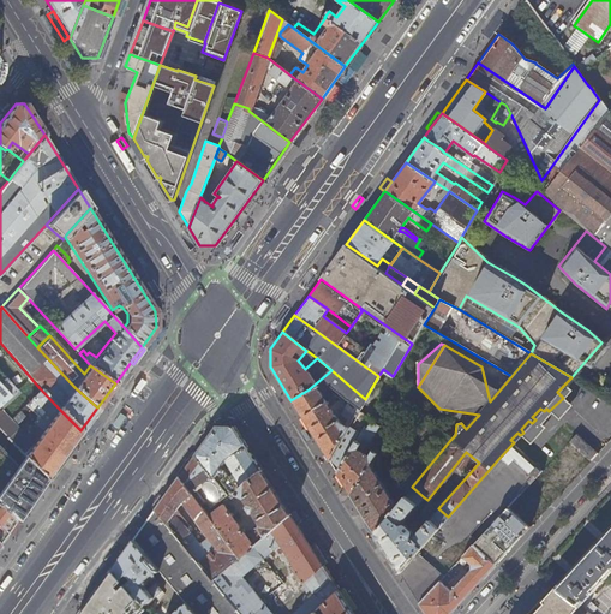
[(309,389),(291,400),(329,460),(348,428),(337,422),(328,407),(342,399),(347,401),(339,415),(351,424),(357,413),(365,399),(331,370),(309,389)]
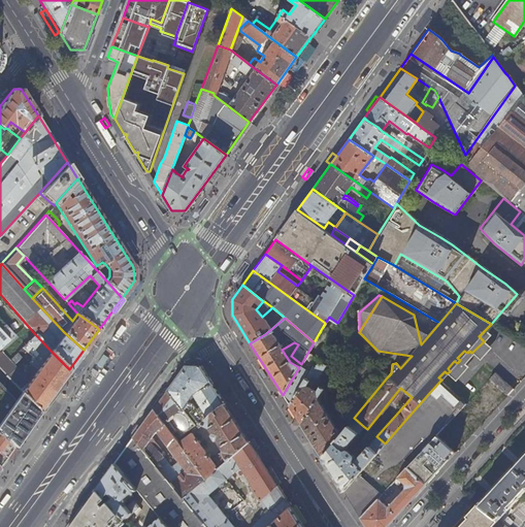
[(0,346),(13,334),(0,320),(0,346)]
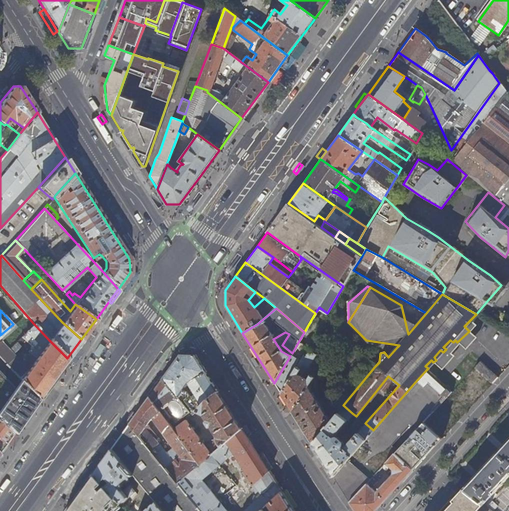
[(49,340),(33,323),(19,336),(35,351),(30,357),(33,360),(26,370),(10,352),(2,361),(19,380),(19,379),(39,396),(67,358),(49,340)]
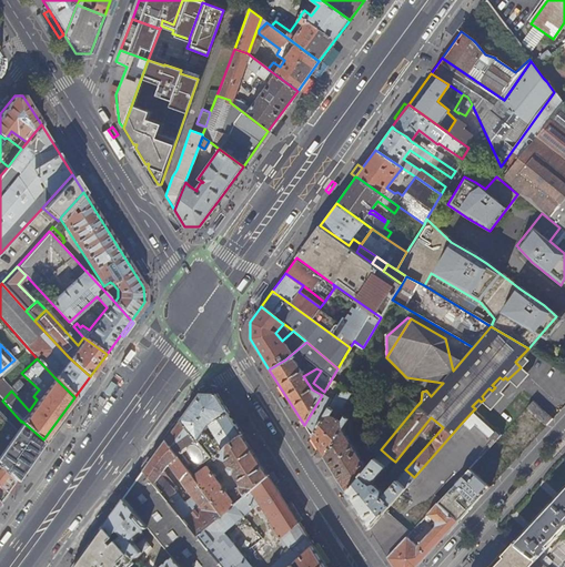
[(0,397),(2,401),(11,391),(1,380),(0,381),(0,397)]
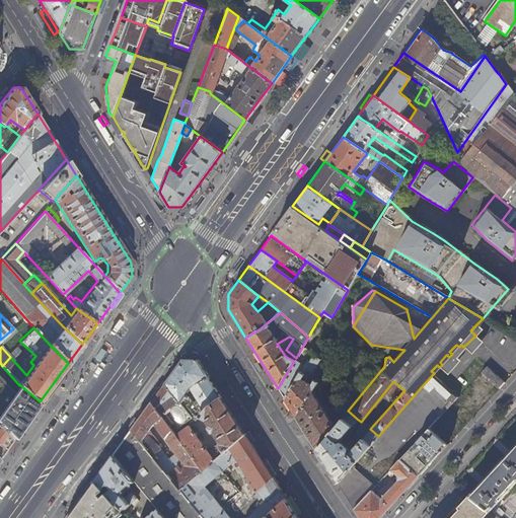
[(310,354),(301,349),(296,358),(294,360),(303,365),(310,354)]
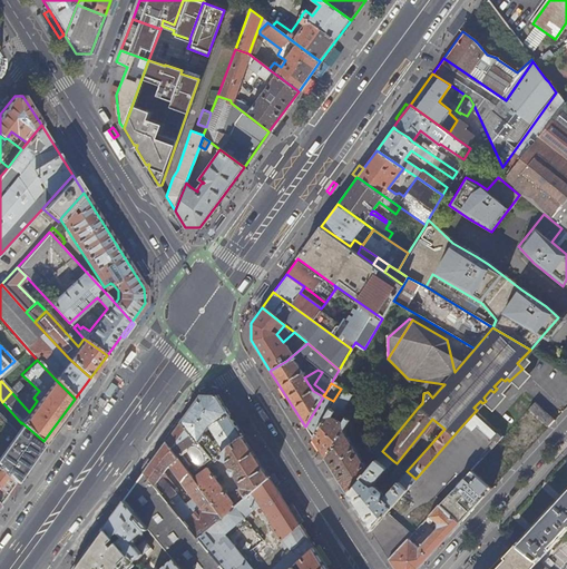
[(351,394),(341,389),(333,401),(312,437),(324,458),(342,430),(349,419),(344,417),(342,422),(336,419),(334,418),(340,409),(341,409),(351,394)]
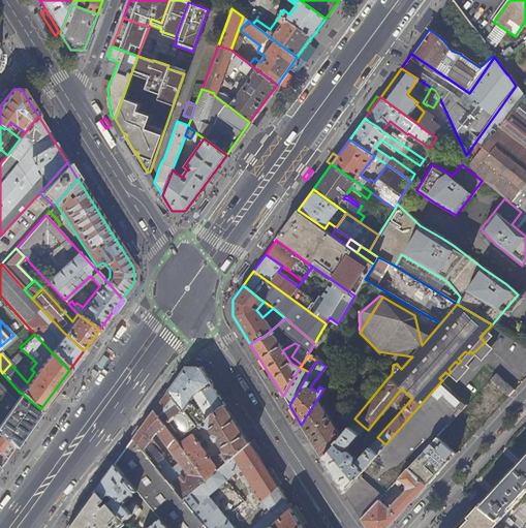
[(351,374),(364,384),(373,373),(361,363),(351,374)]
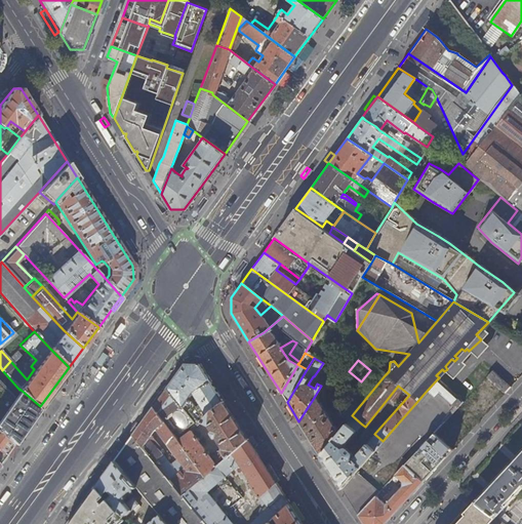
[(200,422),(223,401),(199,363),(191,363),(184,363),(165,388),(193,422),(196,426),(200,422)]
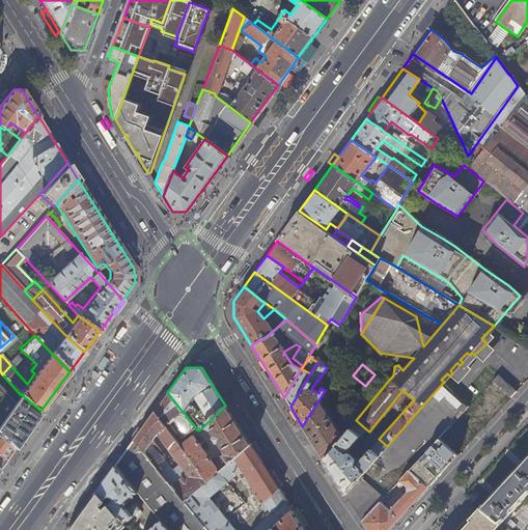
[(301,369),(284,397),(290,407),(310,373),(301,368),(301,369)]
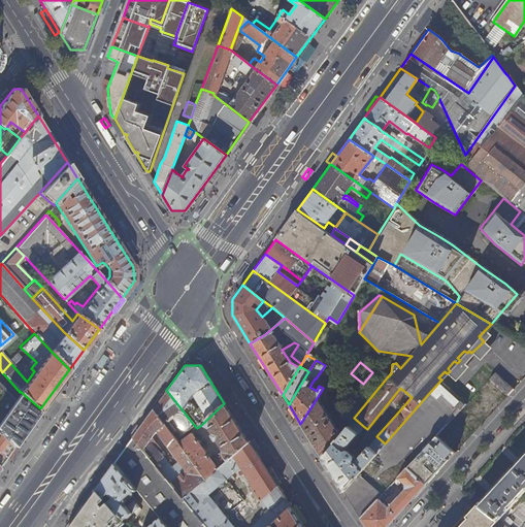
[(506,396),(513,389),(493,372),(488,379),(506,396)]
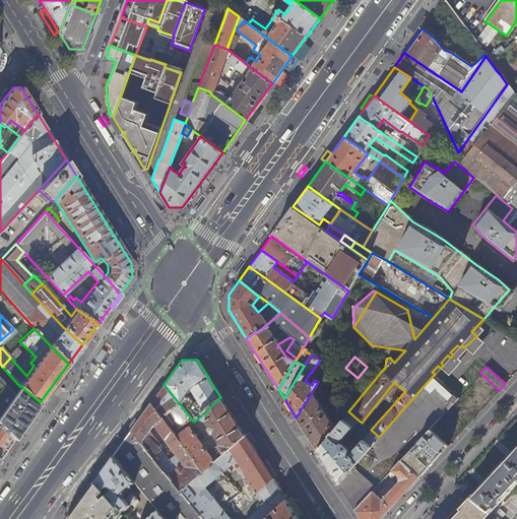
[(448,445),(499,390),(480,373),(457,398),(451,405),(437,419),(430,428),(448,445)]
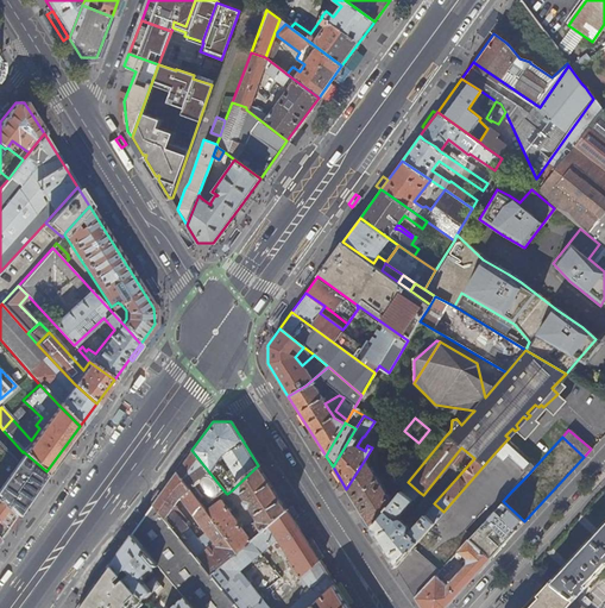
[(535,467),(506,440),(493,455),(443,512),(411,549),(395,566),(415,597),(435,575),(436,574),(440,570),(447,563),(451,557),(467,539),(495,511),(503,501),(511,491),(528,475),(535,467)]
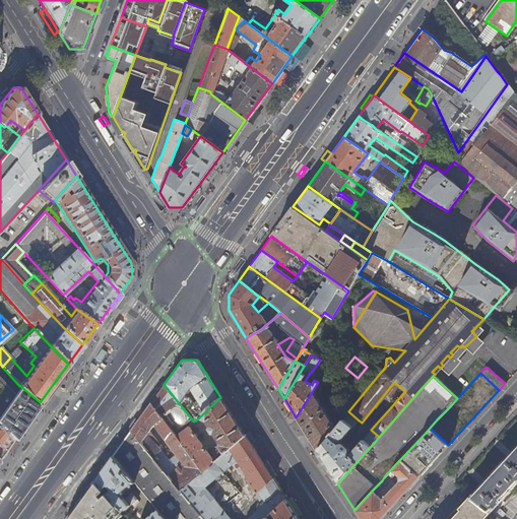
[(12,392),(0,379),(0,426),(13,440),(40,402),(19,385),(19,386),(12,392)]
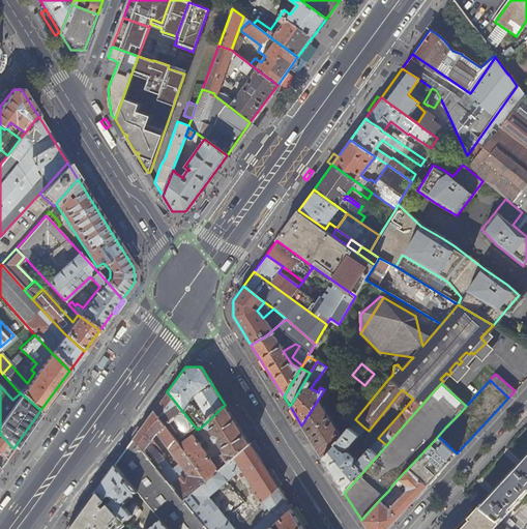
[(151,409),(153,411),(160,401),(166,393),(167,392),(165,390),(151,409)]
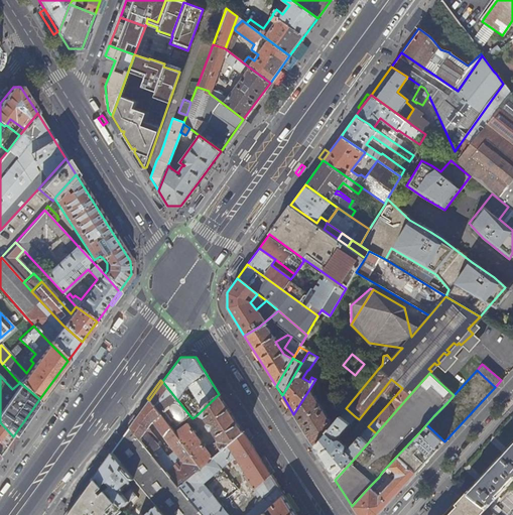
[(156,390),(149,400),(167,424),(170,421),(174,426),(189,415),(162,381),(162,382),(161,383),(156,390)]
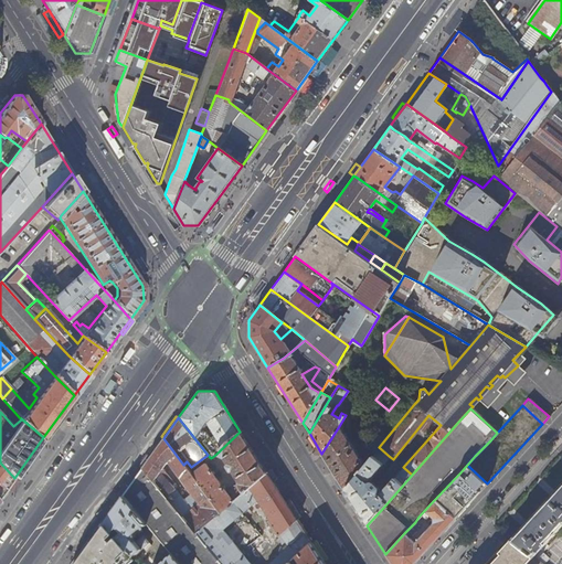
[(339,426),(321,454),(345,490),(364,466),(339,426)]
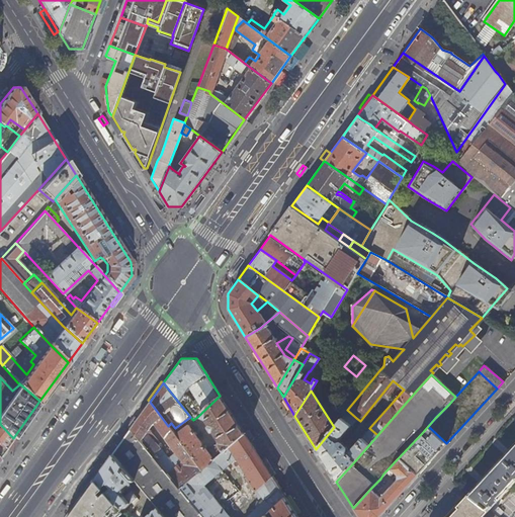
[(174,434),(200,470),(207,465),(243,433),(220,396),(197,417),(205,420),(208,426),(207,427),(207,428),(210,433),(212,432),(219,442),(218,446),(206,451),(187,425),(174,434)]
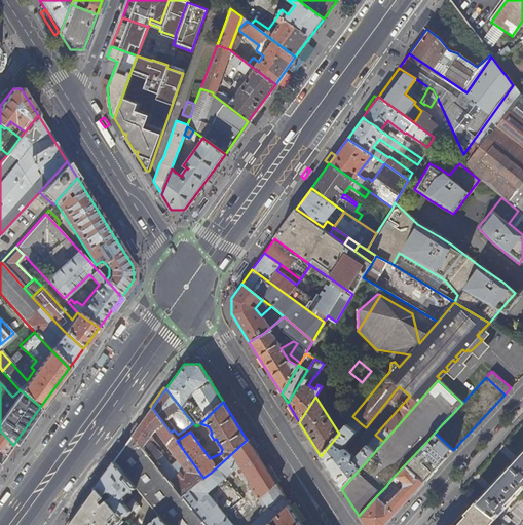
[(203,478),(177,441),(175,438),(171,433),(152,408),(132,435),(139,443),(167,479),(182,497),(203,478)]
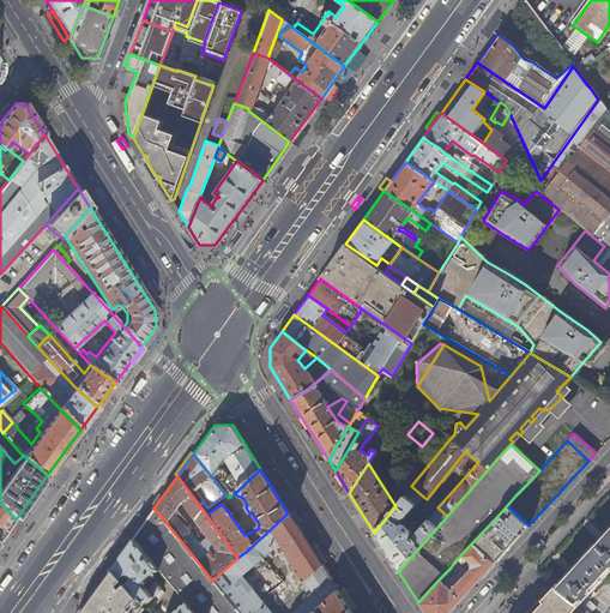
[(396,506),(374,533),(398,571),(415,553),(447,516),(438,508),(409,539),(399,523),(422,496),(411,486),(396,506)]
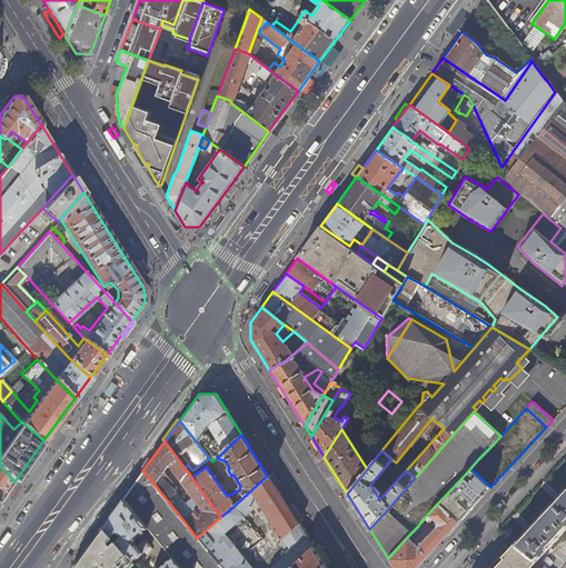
[(0,500),(15,481),(0,466),(0,500)]
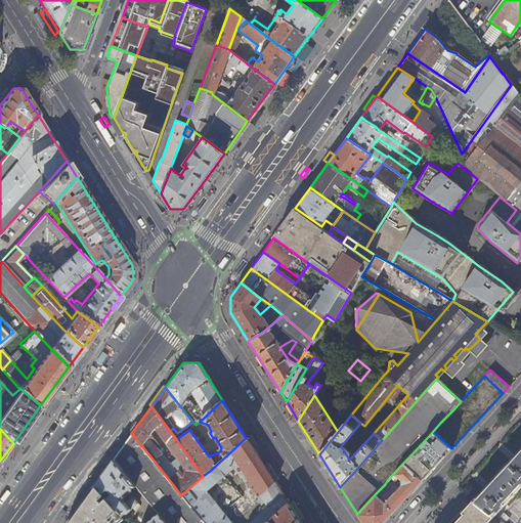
[(421,481),(451,448),(433,431),(426,439),(402,464),(421,481)]
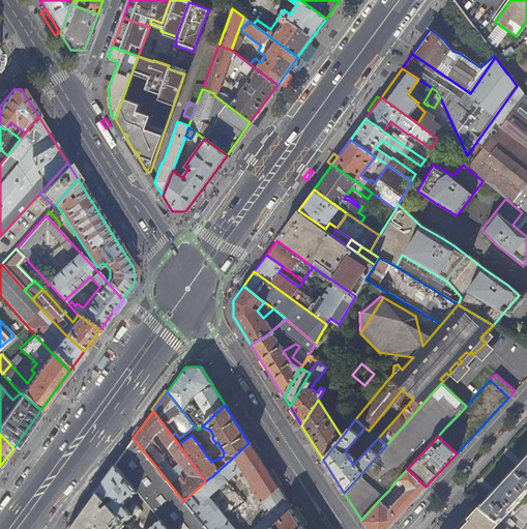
[(205,528),(183,501),(169,482),(140,446),(133,438),(114,464),(136,491),(159,519),(168,528),(205,528)]
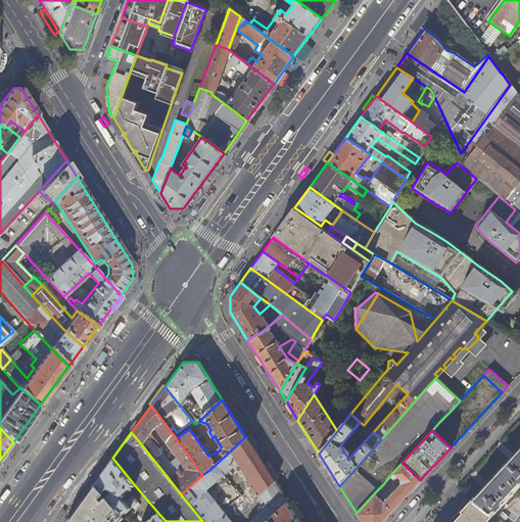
[(265,521),(286,502),(273,481),(245,437),(209,470),(202,475),(181,494),(202,521),(265,521)]
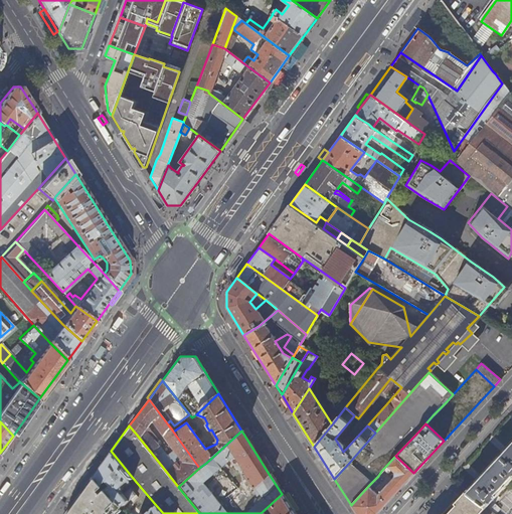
[(511,440),(498,456),(473,482),(465,491),(485,507),(494,513),(500,508),(493,502),(499,496),(497,493),(511,476),(511,440)]
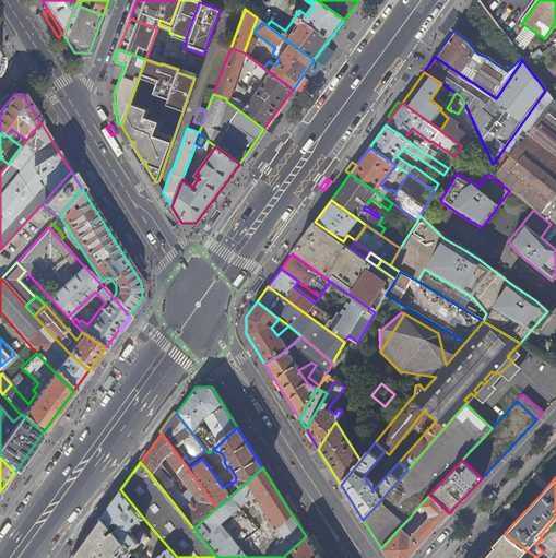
[(120,489),(102,515),(129,547),(130,549),(145,537),(140,531),(132,536),(129,533),(131,532),(129,530),(143,518),(120,489)]
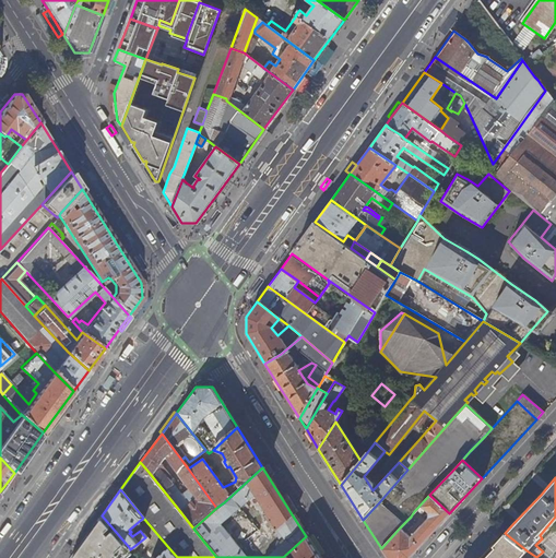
[(400,527),(381,548),(387,557),(407,557),(449,513),(429,495),(414,511),(418,515),(425,509),(428,512),(428,517),(410,537),(400,527)]
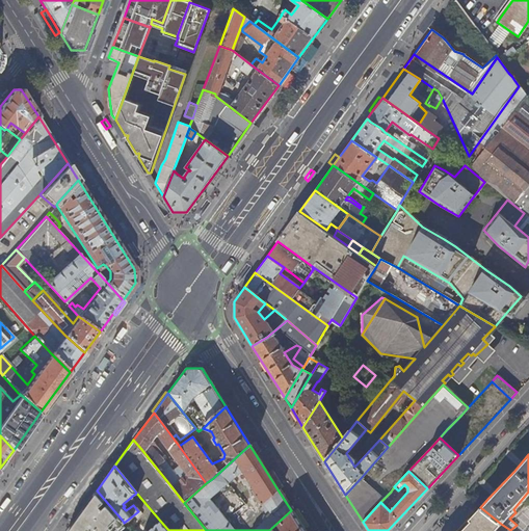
[(114,530),(124,523),(123,521),(97,490),(67,530),(114,530)]
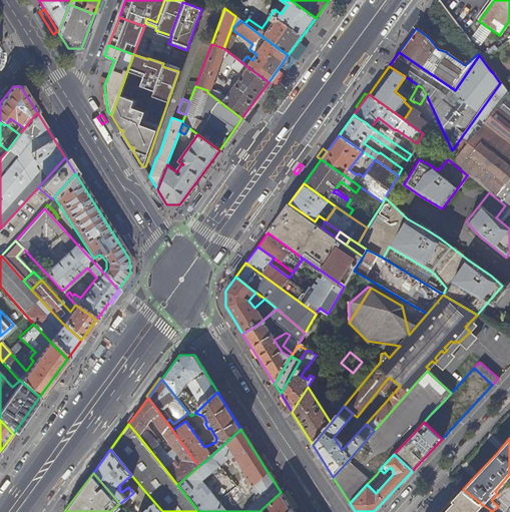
[(476,511),(483,505),(463,489),(456,496),(452,501),(454,502),(445,511),(442,511),(441,511),(476,511)]
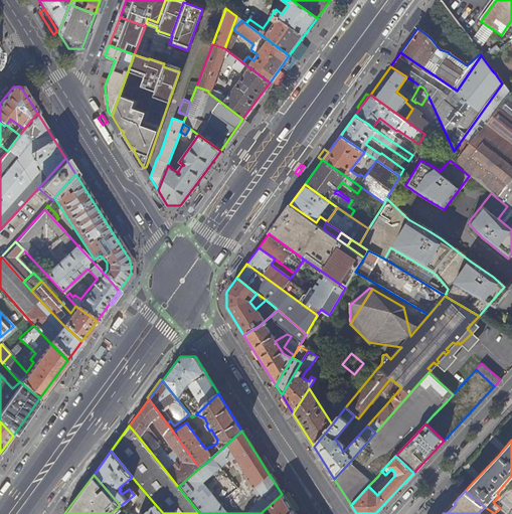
[(261,513),(294,513),(282,494),(261,513)]
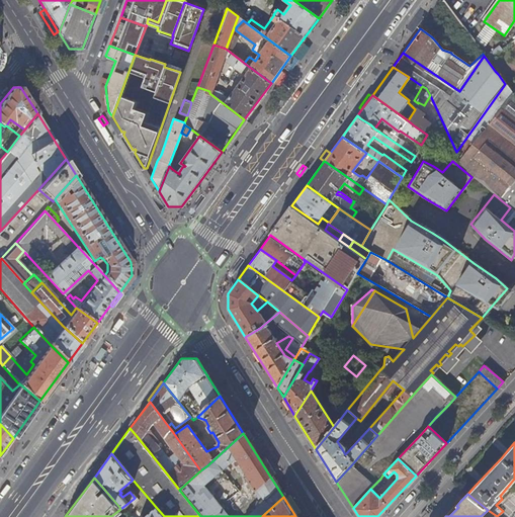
[(143,516),(164,516),(156,507),(143,516)]
